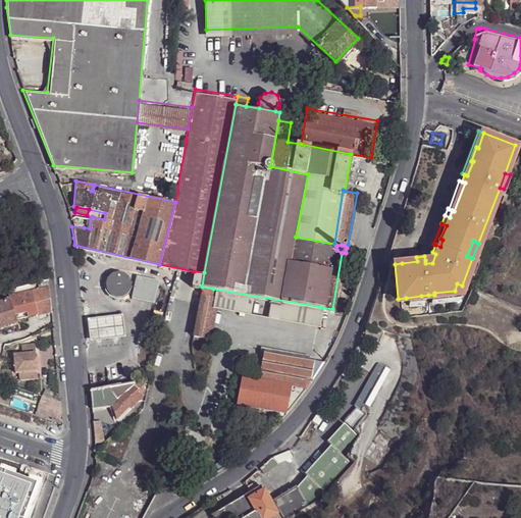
[(427,260),(425,260),(425,263),(432,263),(435,254),(432,252),(430,252),(427,260)]
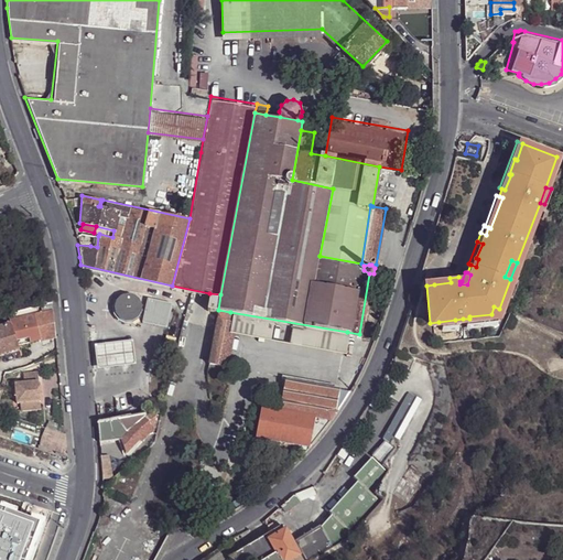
[(137,312),(139,307),(139,303),(138,298),(134,293),(130,291),(125,290),(119,291),(115,295),(112,300),(111,305),(114,311),(117,314),(122,318),(128,318),(132,315),(137,312)]
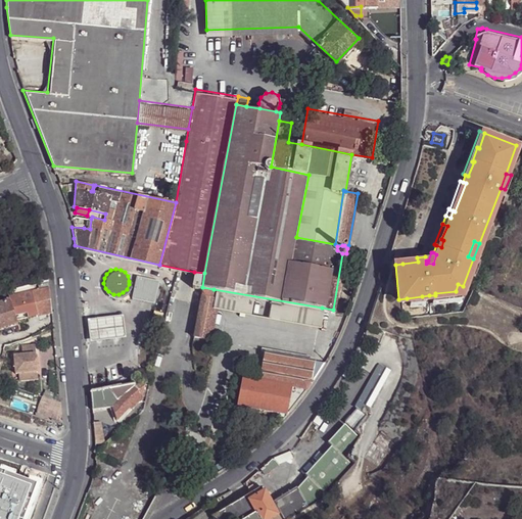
[(204,273),(194,272),(191,285),(202,287),(204,273)]
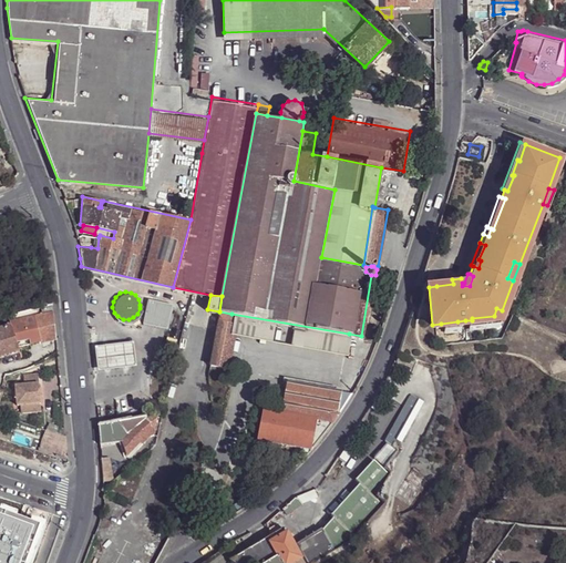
[(166,325),(172,302),(146,296),(141,320),(166,325)]
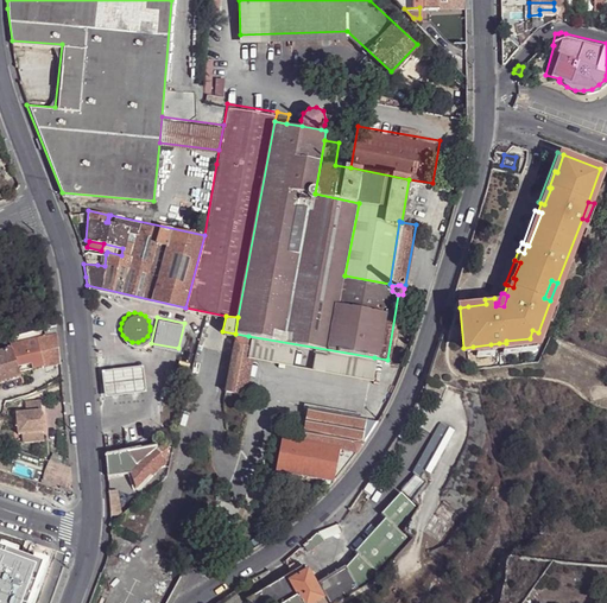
[(538,332),(532,330),(530,338),(506,341),(506,343),(499,343),(500,349),(532,346),(538,332)]
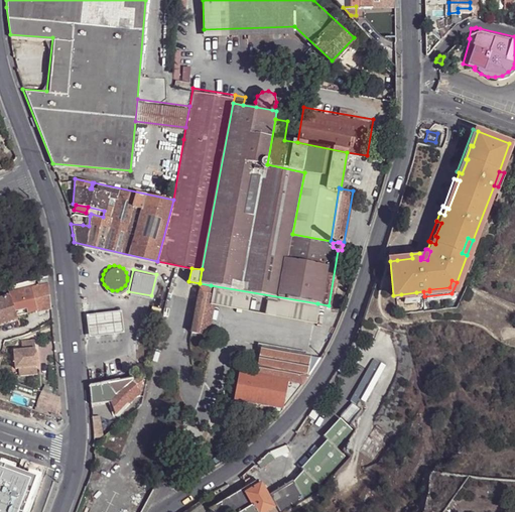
[(48,281),(8,289),(10,294),(15,312),(50,305),(48,281)]
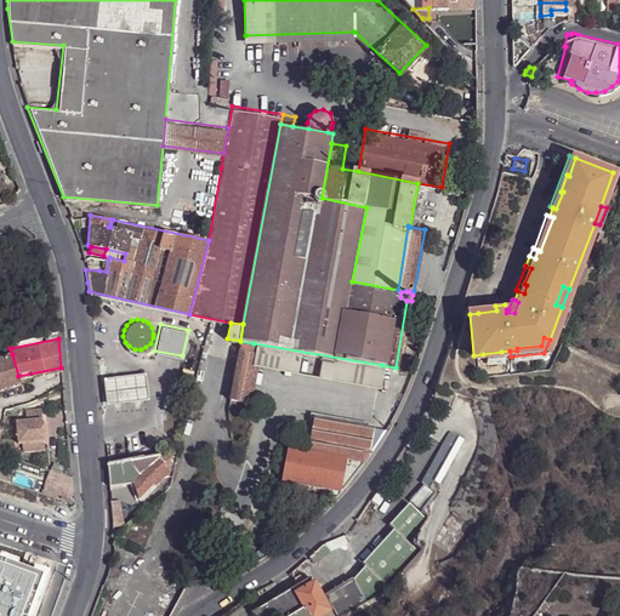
[(246,399),(252,364),(255,353),(251,352),(254,343),(240,341),(229,395),(246,399)]
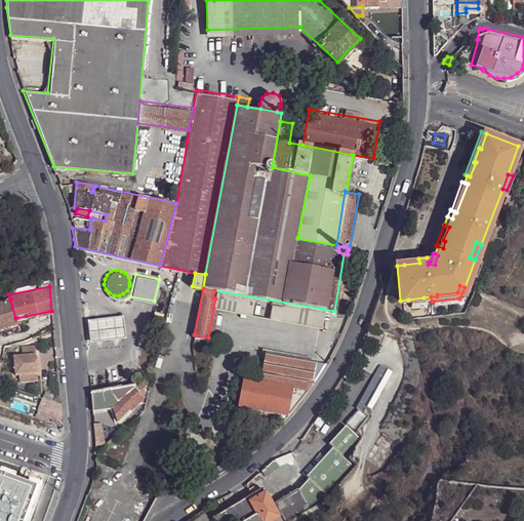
[(320,326),(323,309),(214,290),(212,297),(215,298),(213,308),(320,326)]
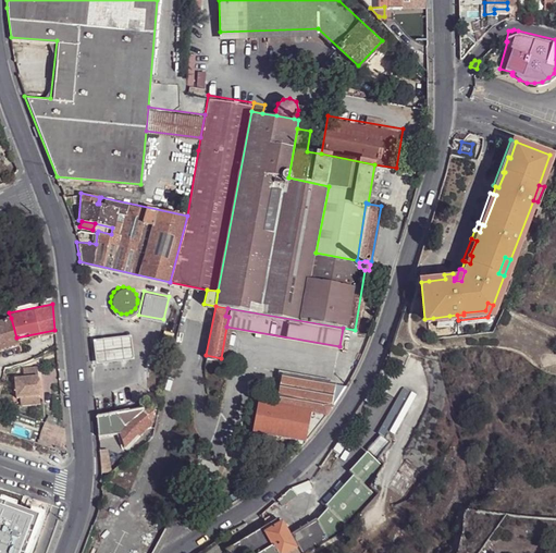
[(0,348),(19,343),(16,338),(11,318),(0,320),(0,348)]
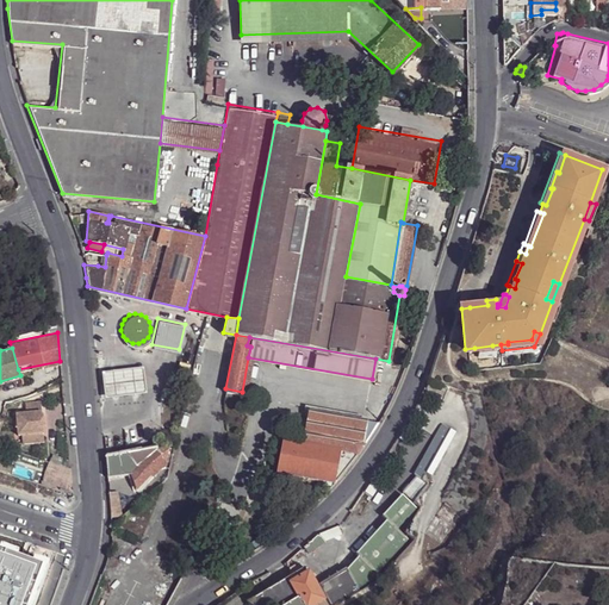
[(144,390),(142,366),(103,370),(105,394),(144,390)]
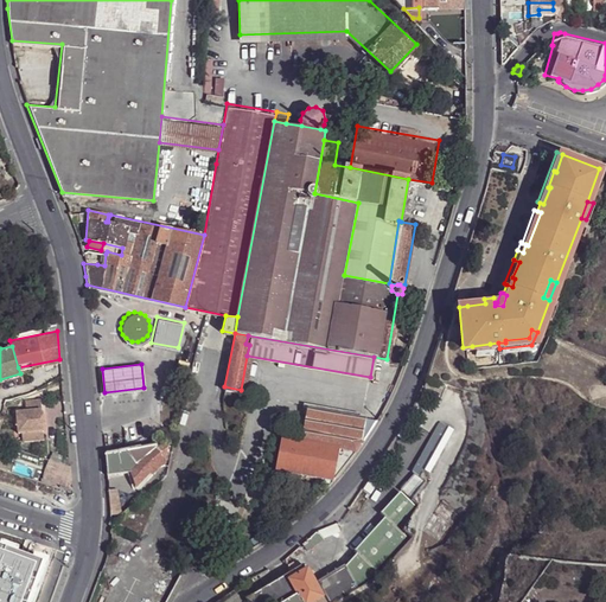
[(16,409),(18,430),(43,428),(40,396),(33,396),(32,397),(30,399),(25,399),(26,408),(16,409)]
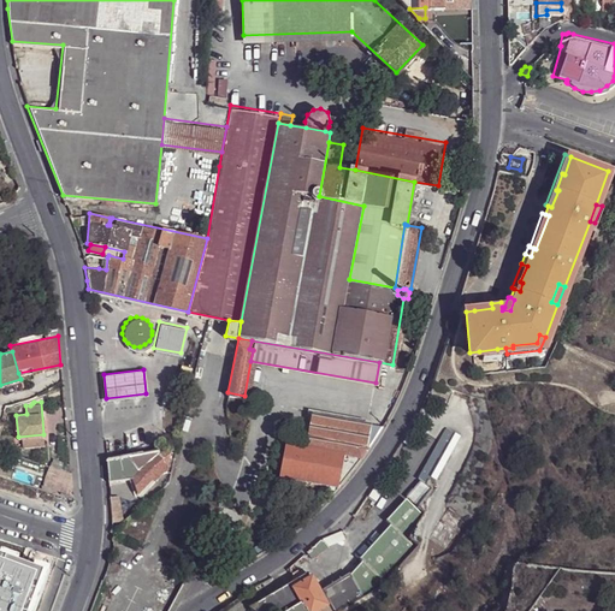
[(3,422),(1,425),(3,425),(4,421),(9,422),(12,411),(7,409),(3,407),(0,416),(0,421),(3,422)]
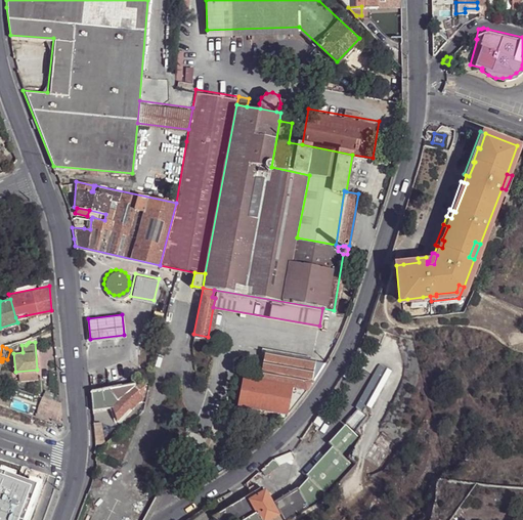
[(287,412),(323,361),(264,349),(259,378),(244,375),(238,403),(287,412)]
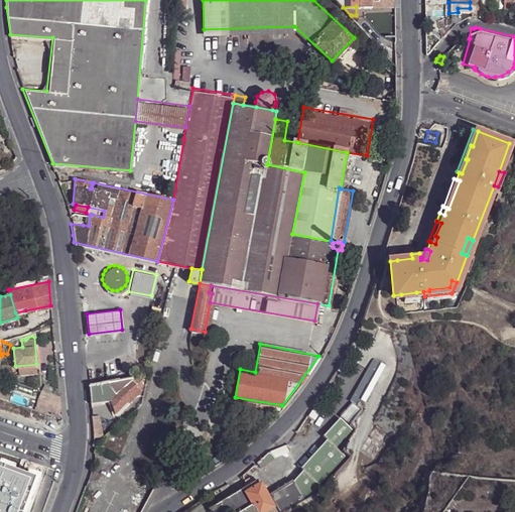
[(355,402),(379,360),(372,356),(348,399),(355,402)]
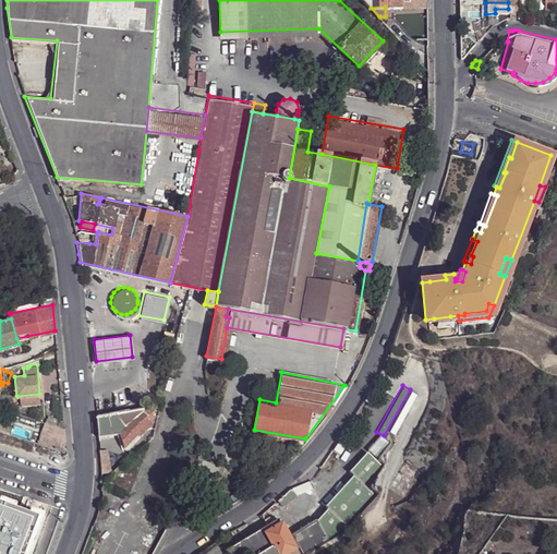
[(96,416),(98,433),(121,430),(121,432),(120,434),(128,446),(141,432),(143,434),(149,426),(156,404),(148,405),(131,409),(96,416)]
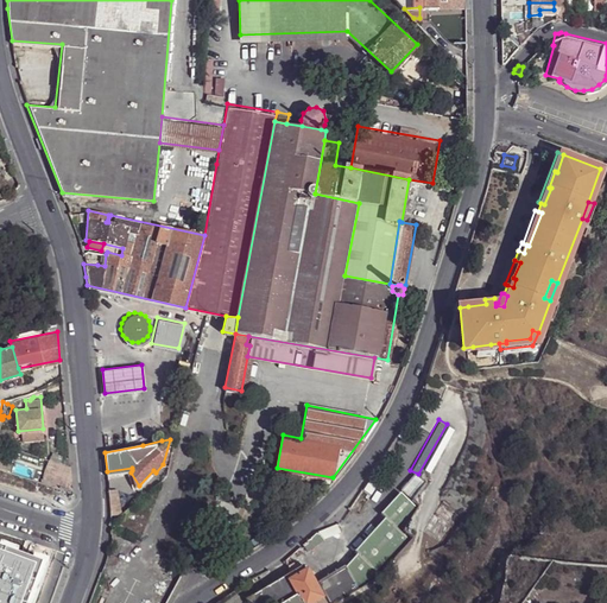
[(0,463),(10,468),(13,459),(0,454),(0,463)]
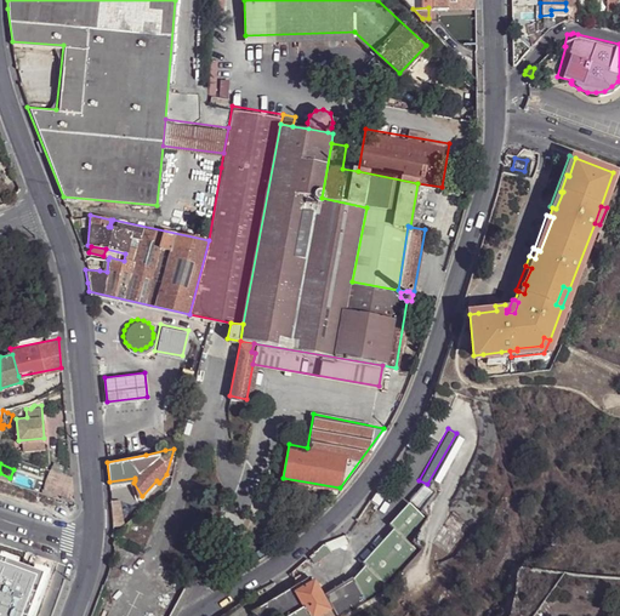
[(69,485),(73,486),(72,474),(50,467),(41,489),(66,496),(69,485)]
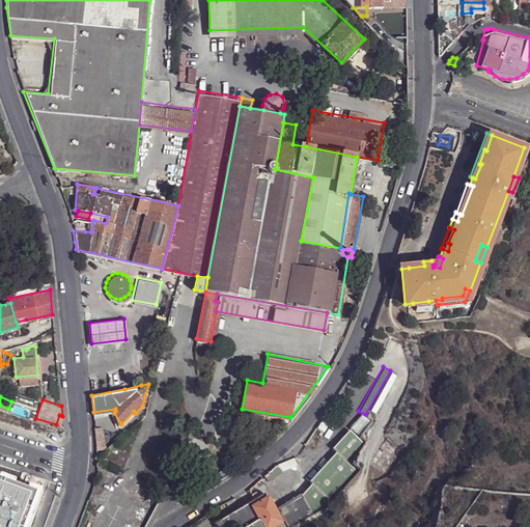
[(345,458),(362,439),(350,428),(333,447),(336,450),(310,480),(312,481),(302,494),(301,493),(278,507),(289,525),(313,510),(312,509),(317,507),(355,466),(345,458)]
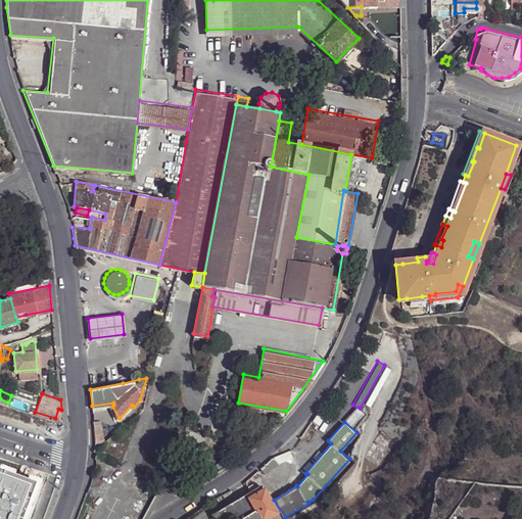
[(277,461),(271,453),(257,465),(263,471),(277,461)]
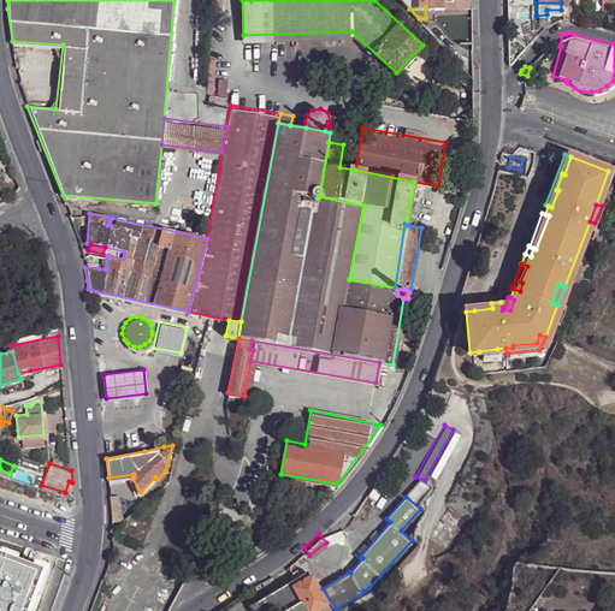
[(0,610),(31,610),(46,574),(0,555),(0,610)]
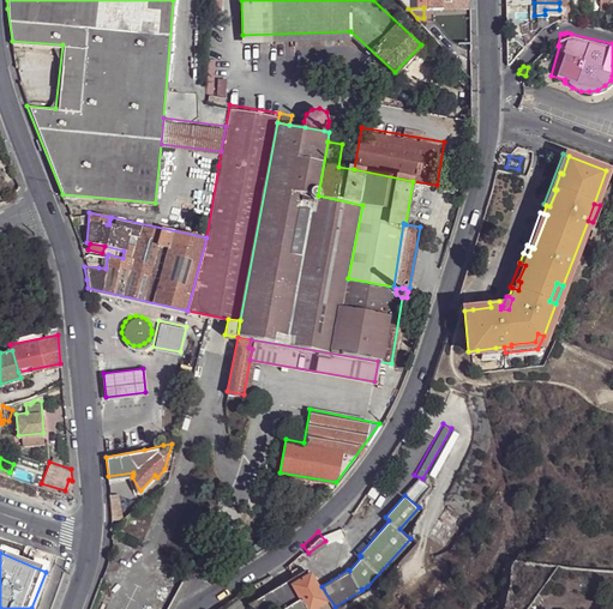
[(274,567),(280,582),(289,577),(289,572),(289,568),(286,561),(274,567)]
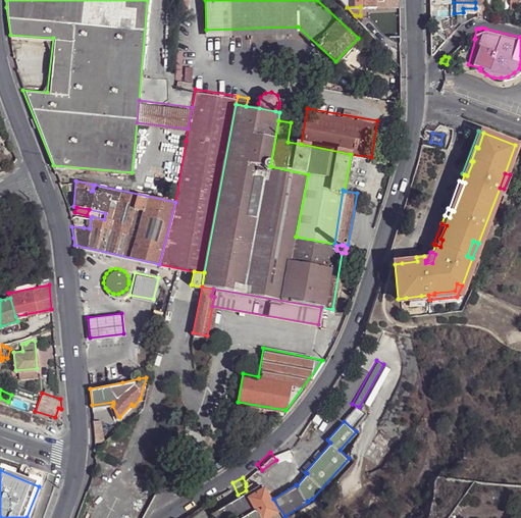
[(210,512),(219,517),(259,517),(262,517),(276,508),(261,481),(253,485),(246,490),(238,495),(210,512)]
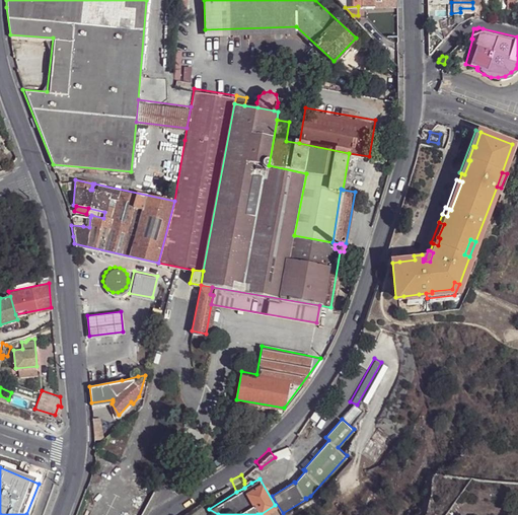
[(275,505),(261,514),(274,514),(280,512),(275,505)]
